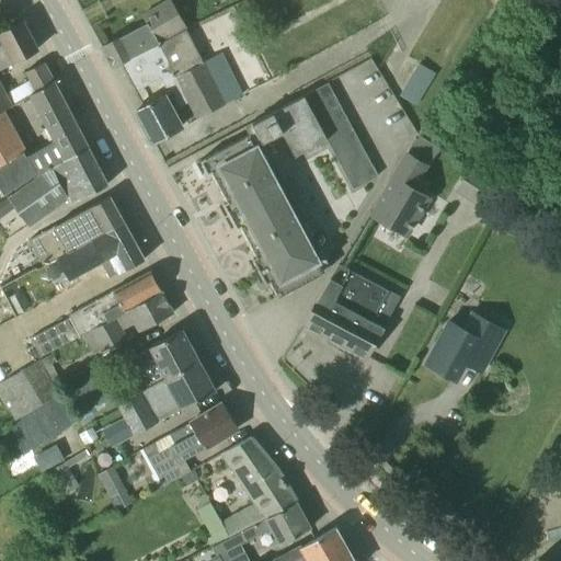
[(121,63),(122,65),(125,64),(124,61),(159,43),(186,29),(172,0),(142,15),(147,24),(102,47),(113,67),(121,63)]
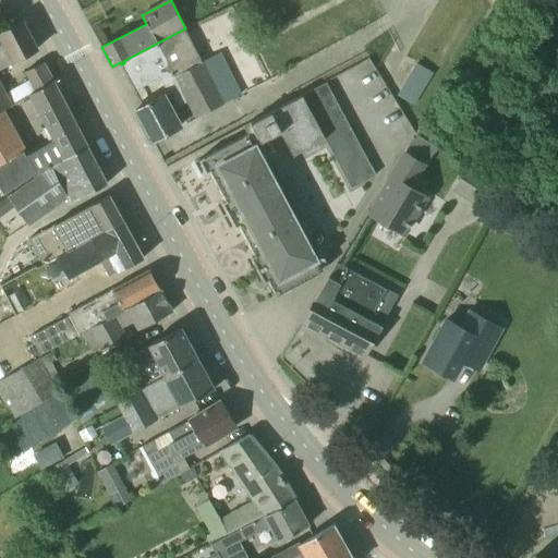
[(0,114),(3,113),(2,110),(11,105),(0,84),(0,69),(37,49),(22,22),(0,33),(0,114)]
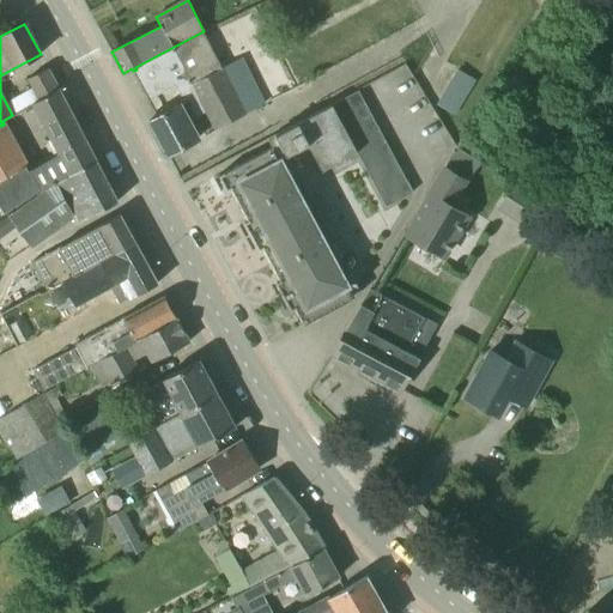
[(175,50),(174,47),(135,67),(137,70),(133,71),(149,101),(176,85),(184,103),(149,122),(168,156),(199,138),(189,121),(208,110),(218,128),(265,103),(256,87),(238,97),(224,68),(206,34),(175,50)]
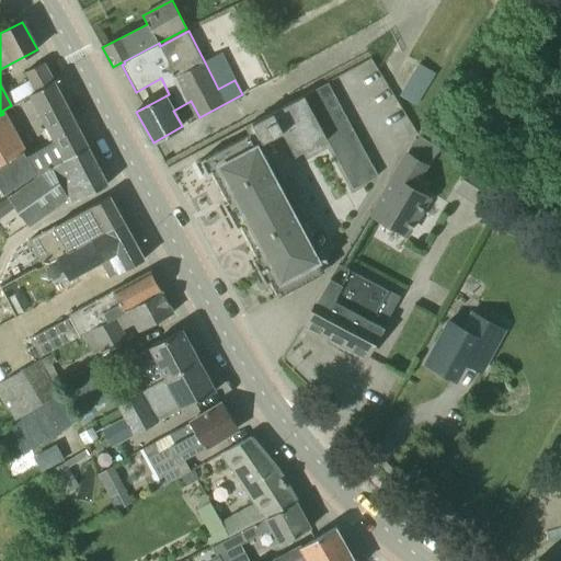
[(26,72),(37,92),(55,82),(44,63),(26,72)]
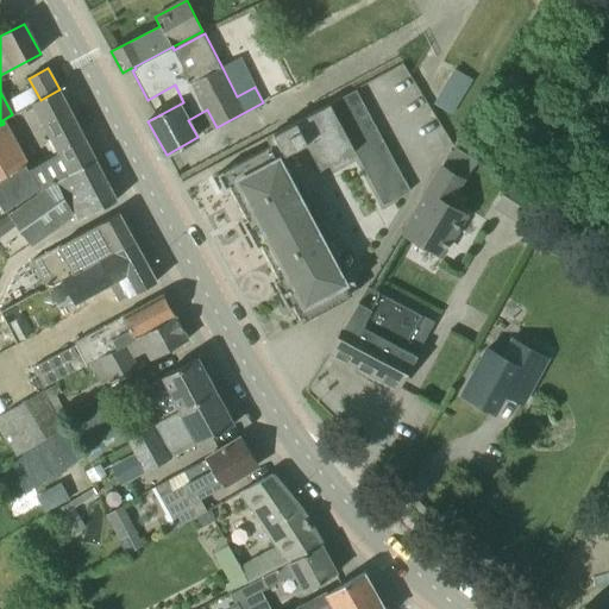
[(454,70),(434,104),(452,113),(472,81),(454,70)]
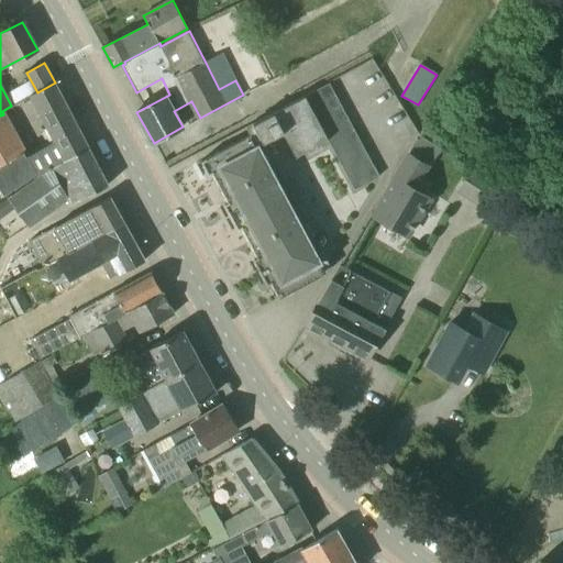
[(3,114),(0,116),(0,192),(1,196),(36,176),(68,159),(69,161),(88,146),(55,83),(37,92),(31,96),(48,127),(44,130),(51,142),(25,156),(3,114)]
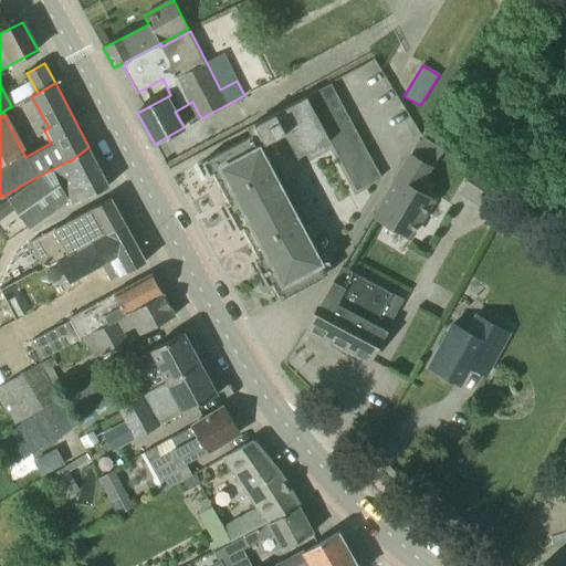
[(207,159),(281,300),(322,279),(325,272),(259,147),(285,133),(297,157),(329,140),(356,191),(381,178),(331,84),(249,127),(252,135),(207,159)]
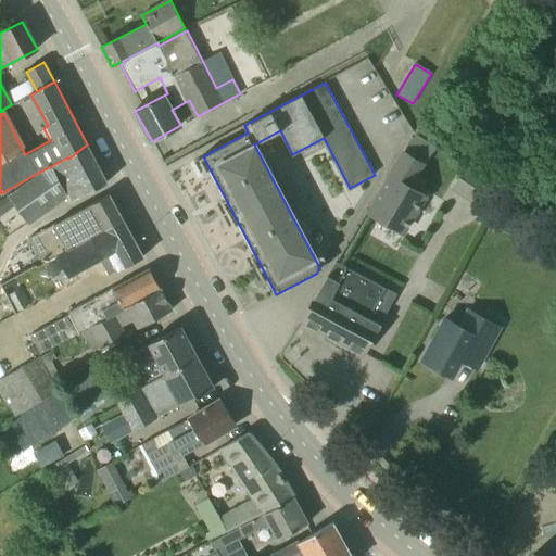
[(407,148),(428,158),(434,143),(414,134),(407,148)]
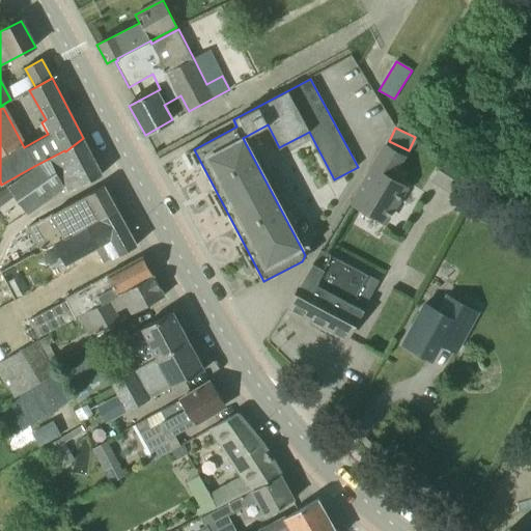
[(65,151),(64,150),(9,190),(29,217),(65,191),(66,193),(103,174),(83,138),(65,151)]
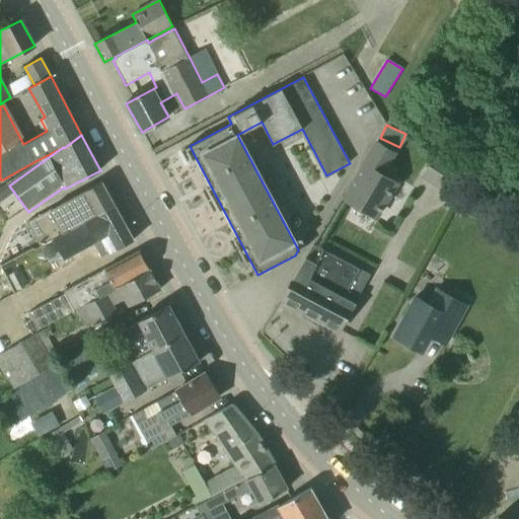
[(365,165),(344,200),(375,219),(396,183),(379,173),(395,155),(378,141),(364,164),(365,165)]
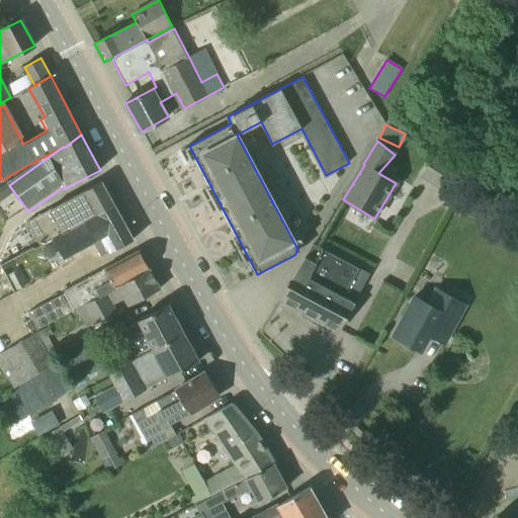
[(447,194),(449,192),(461,172),(436,156),(422,178),(447,194)]
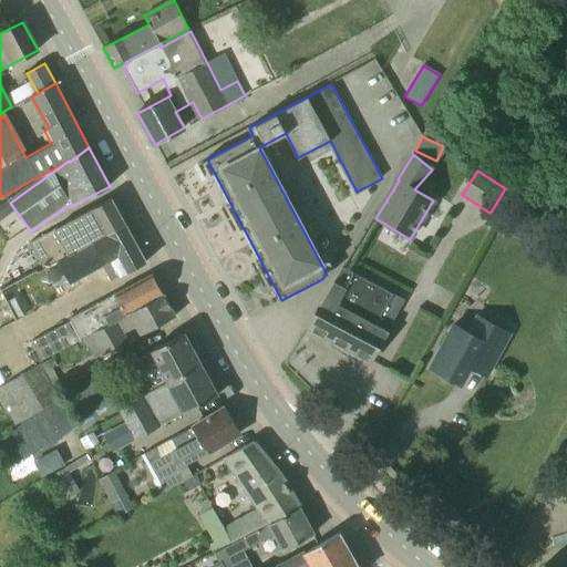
[(30,243),(43,269),(62,259),(125,224),(111,198),(30,243)]
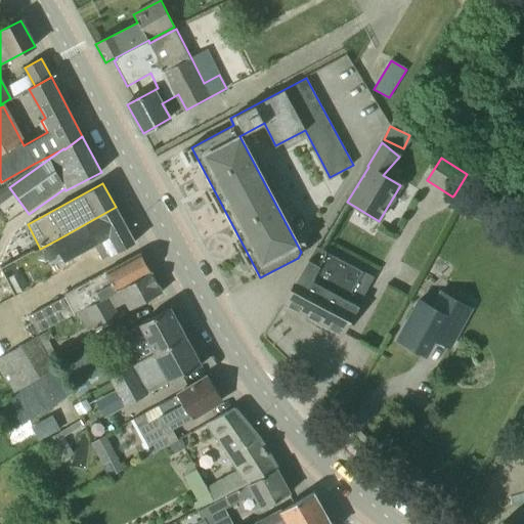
[(116,207),(57,239),(72,265),(79,261),(98,251),(102,259),(111,255),(135,243),(116,207)]
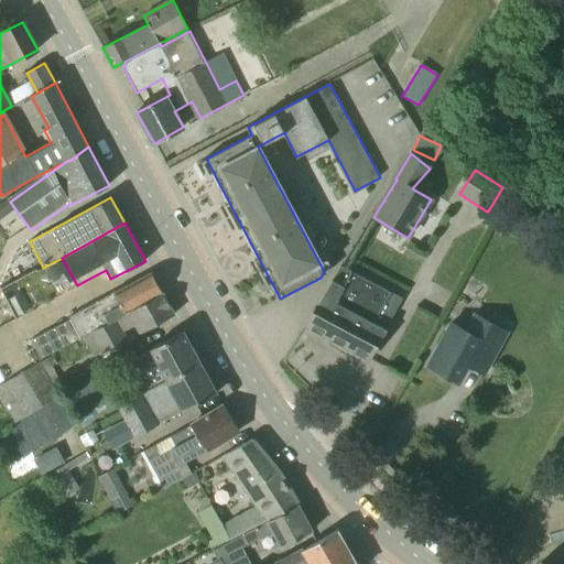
[(349,270),(338,264),(305,325),(369,360),(402,299),(390,292),(349,270)]
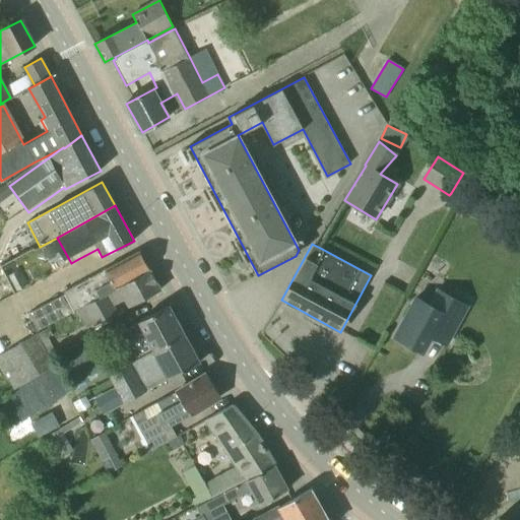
[(64,291),(65,295),(74,311),(79,309),(150,270),(139,251),(64,291)]
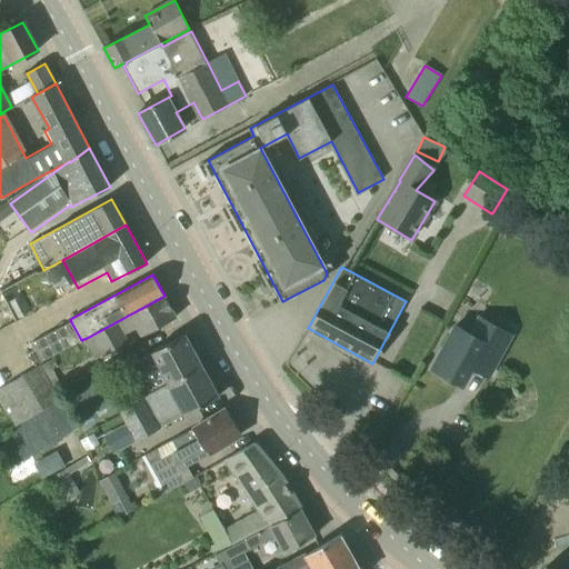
[(176,317),(165,296),(87,338),(98,359),(128,342),(122,332),(137,325),(142,336),(176,317)]
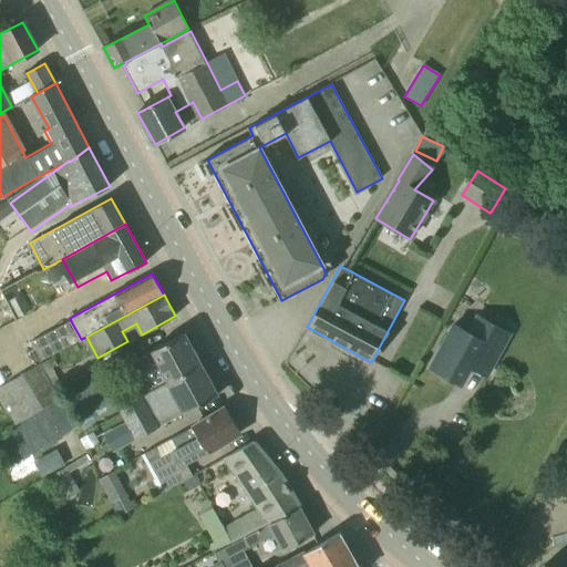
[(470,333),(454,325),(431,368),(461,384),(474,359),(491,368),(509,333),(478,317),(470,333)]
